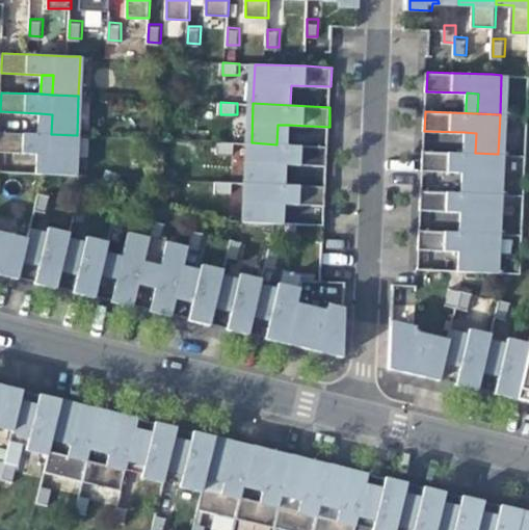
[(51,134),(52,114),(40,113),(40,123),(38,133),(51,134)]
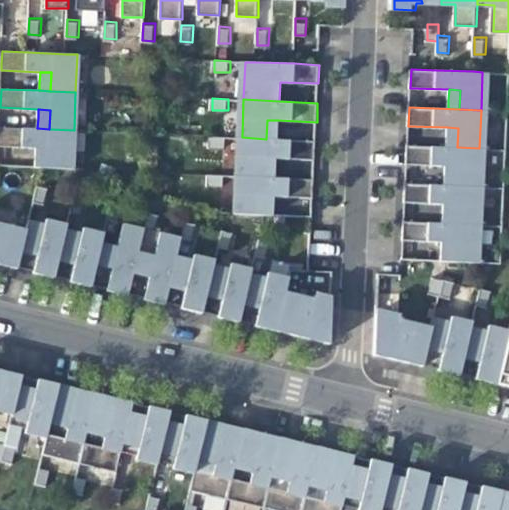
[(278,128),(278,120),(267,120),(266,139),(277,139),(278,128)]
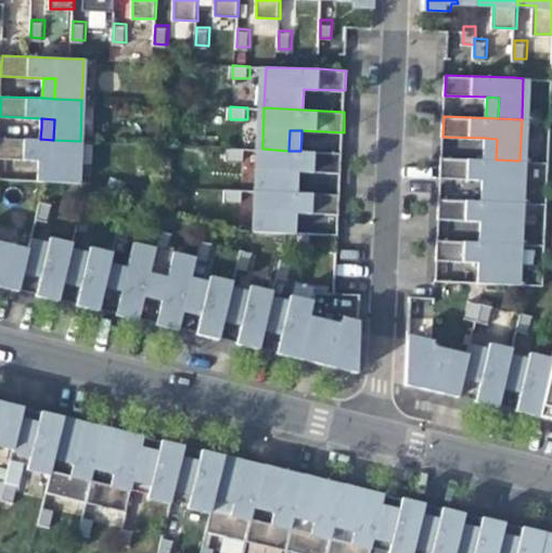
[(78,182),(80,141),(53,140),(40,139),(0,137),(0,157),(40,159),(52,161),(51,181),(78,182)]
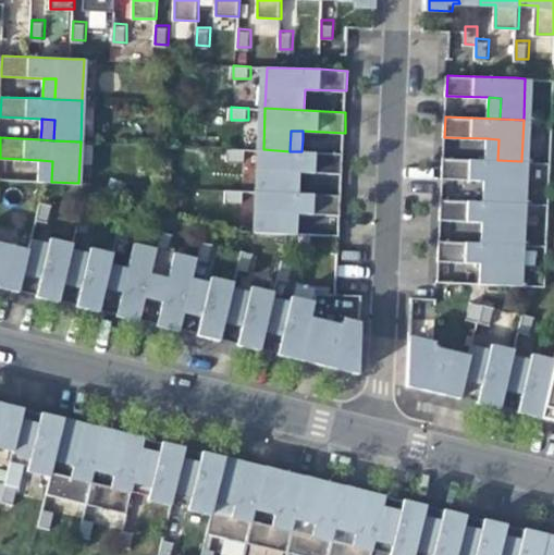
[(497,160),(499,139),(487,138),(487,148),(485,160),(497,160)]
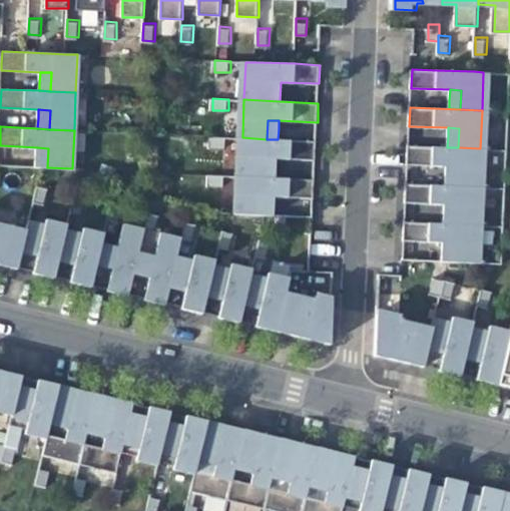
[(227,148),(227,137),(210,136),(210,148),(227,148)]
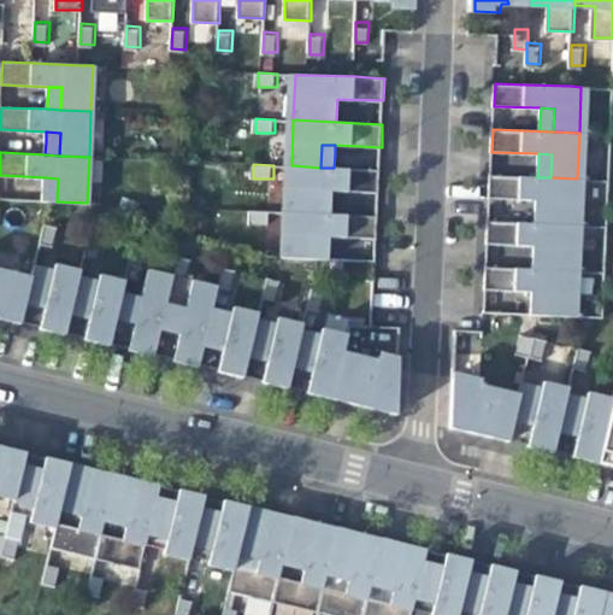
[(289,212),(318,214),(319,191),(332,191),(379,193),(381,169),(334,168),(320,168),(292,165),(289,212)]
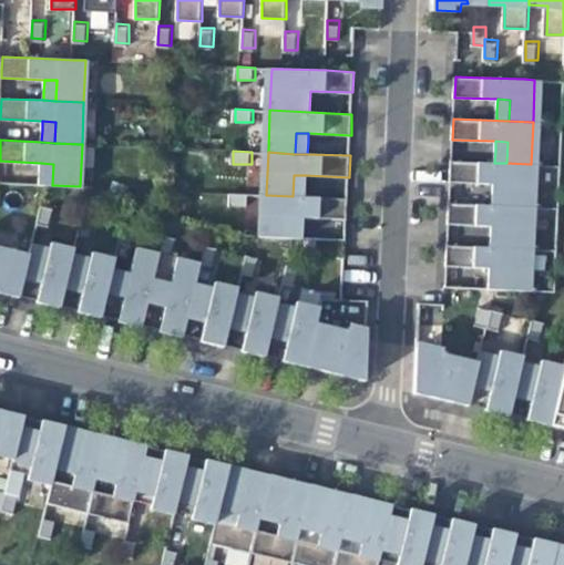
[(451,182),(493,184),(493,183),(506,184),(505,205),(529,206),(531,164),(506,163),(494,163),(451,161),(451,182)]
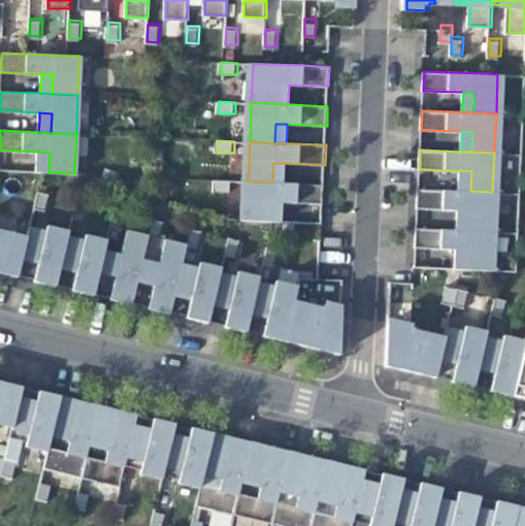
[(48,172),(50,153),(38,152),(37,160),(37,172),(43,172),(48,172)]
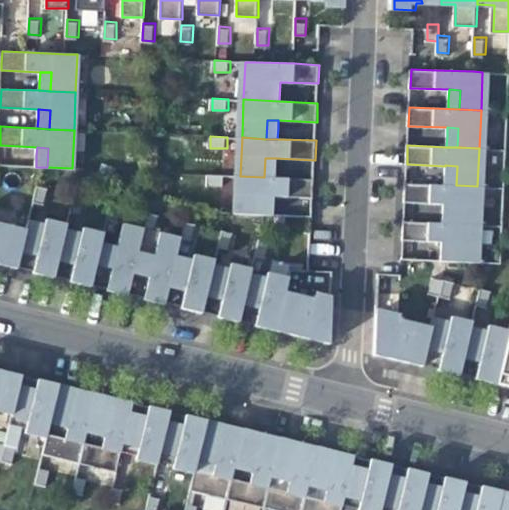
[(276,170),(276,158),(265,158),(264,177),(275,177),(276,170)]
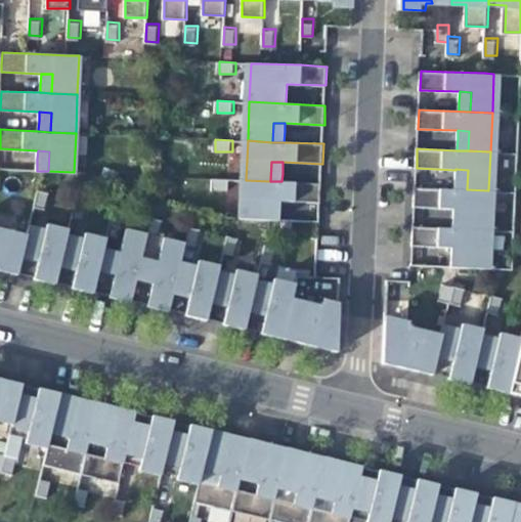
[(467,189),(468,170),(456,169),(456,170),(456,182),(454,189),(467,189)]
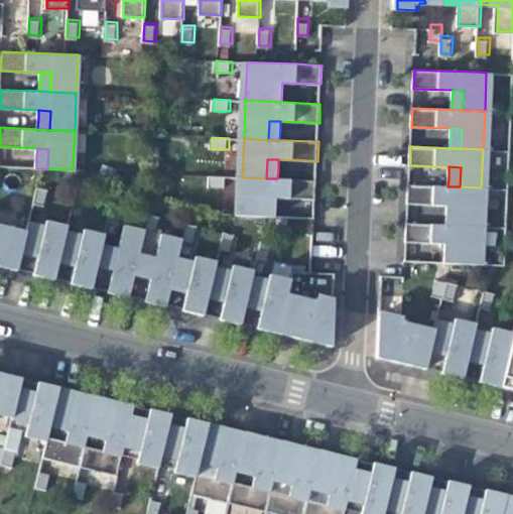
[(227,187),(227,176),(211,175),(211,187),(227,187)]
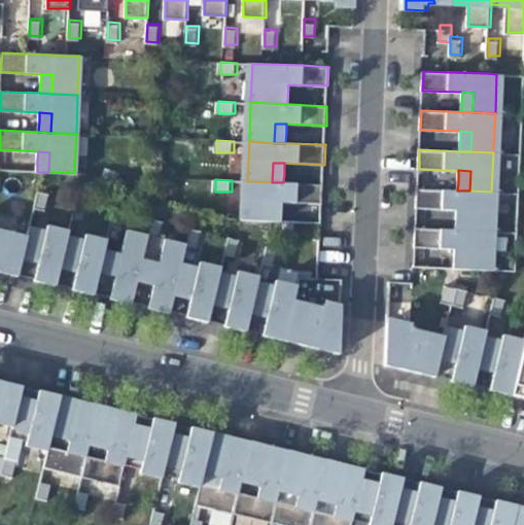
[(322,204),(323,184),(283,182),(272,182),(247,181),(246,220),(271,220),(271,201),(283,202),(322,204)]
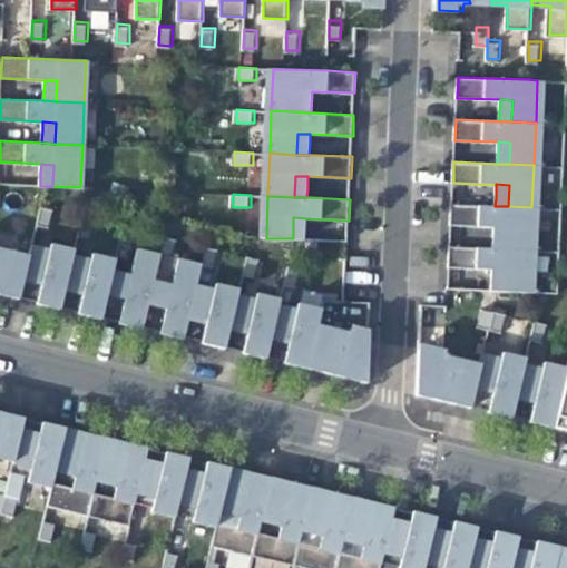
[(530,250),(531,207),(508,206),(495,206),(452,204),(451,225),(495,227),(507,227),(506,248),(530,250)]
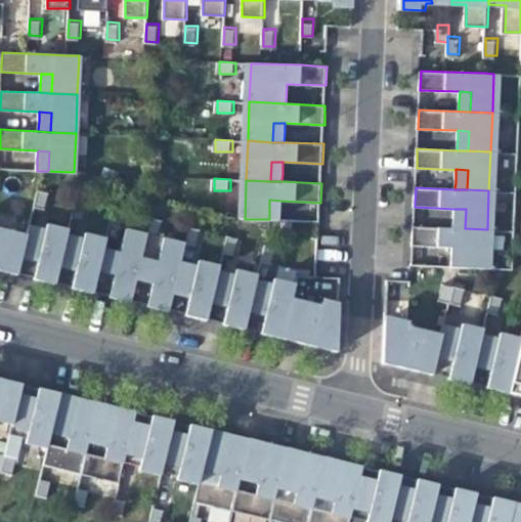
[(46,210),(50,193),(39,190),(35,207),(46,210)]
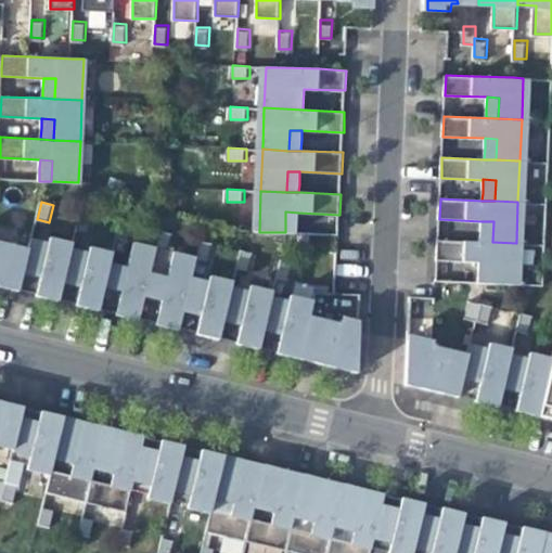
[(89,233),(93,214),(81,211),(77,229),(89,233)]
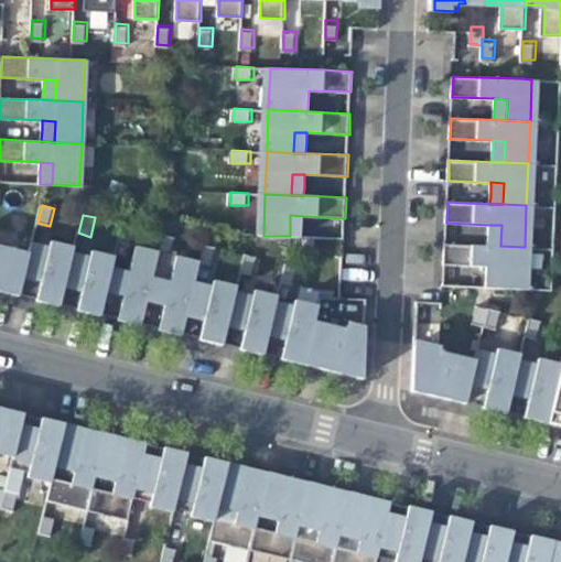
[(302,229),(303,216),(290,215),(290,236),(292,236),(302,237),(302,229)]
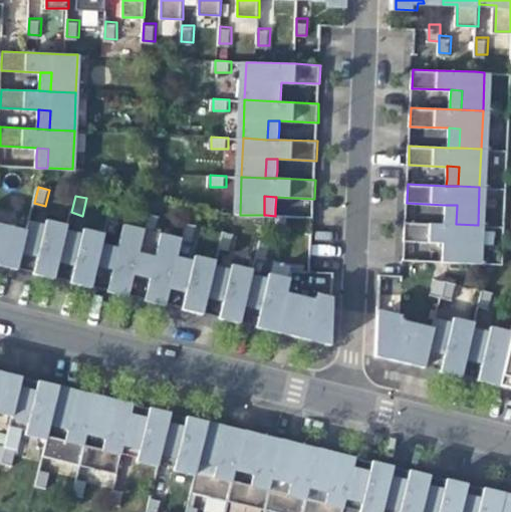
[(119,224),(123,207),(112,205),(108,221),(119,224)]
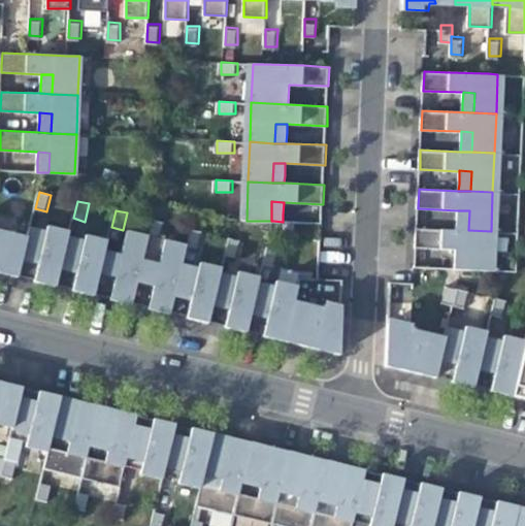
[(468,230),(469,210),(458,210),(457,221),(457,229),(468,230)]
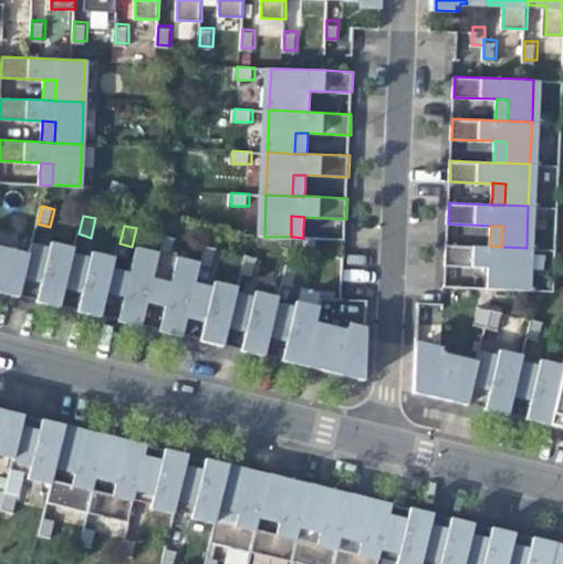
[(11,250),(13,240),(0,236),(0,291),(1,292),(11,250)]
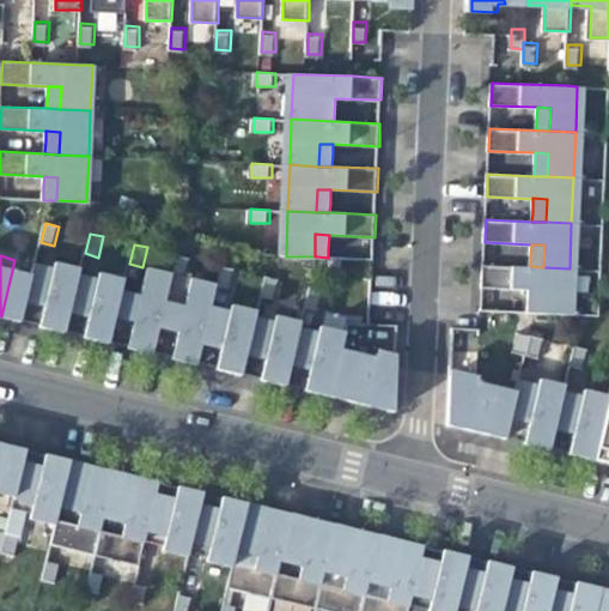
[(187,278),(192,259),(178,255),(174,273),(174,274),(187,278)]
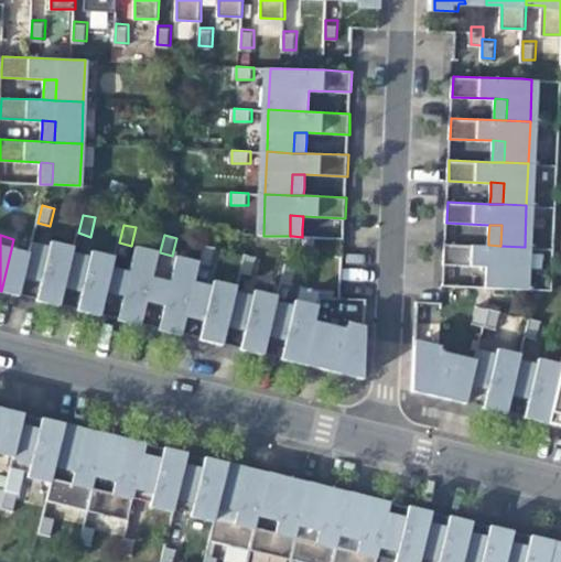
[(74,252),(75,247),(52,241),(38,299),(38,300),(61,305),(62,304),(74,252)]
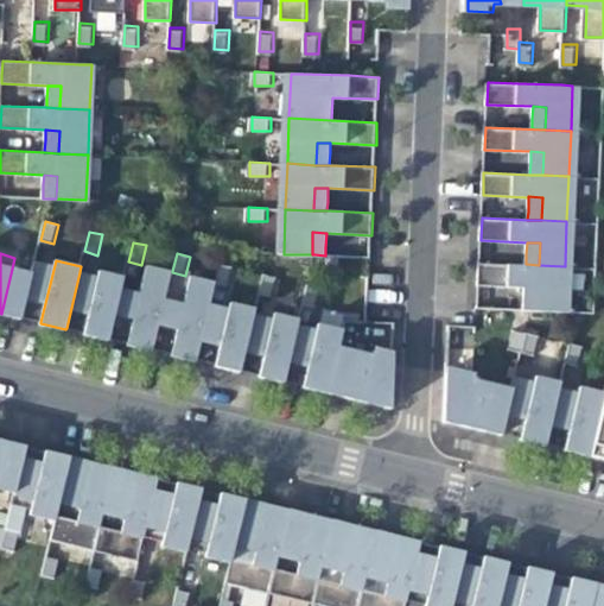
[(40,322),(55,265),(36,262),(32,273),(21,317),(40,322)]
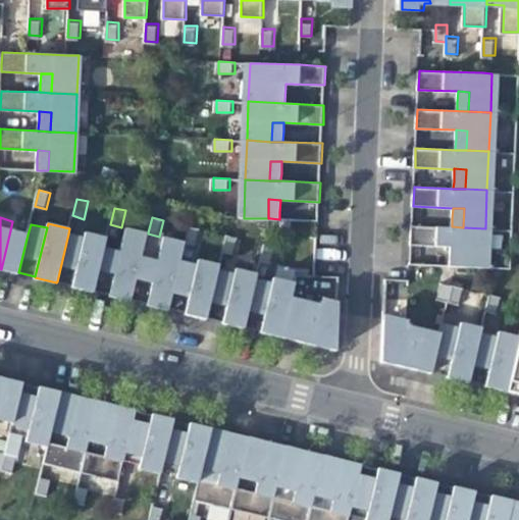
[(197,246),(201,228),(190,225),(186,242),(186,243),(197,246)]
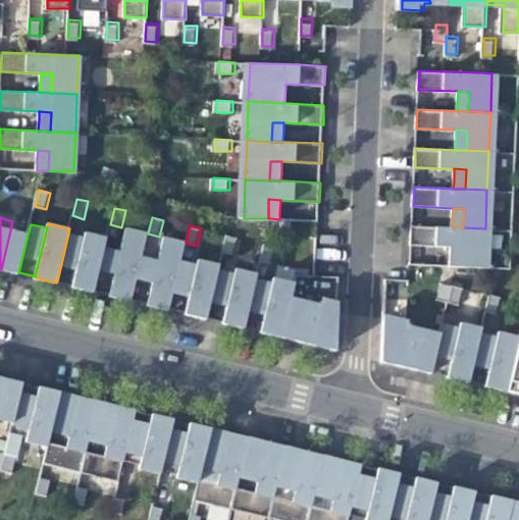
[(483,267),(485,228),(463,227),(452,226),(412,225),(411,245),(451,246),(462,247),(461,266),(483,267)]
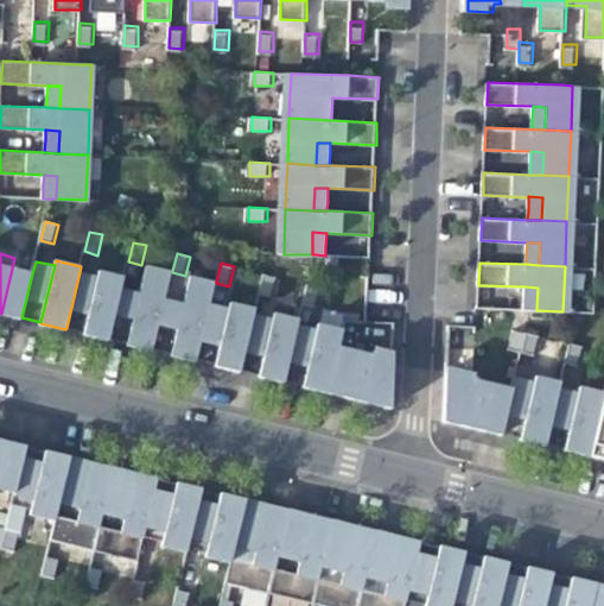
[(172,272),(172,271),(147,265),(141,292),(129,342),(128,345),(153,351),(153,349),(166,298),(172,272)]
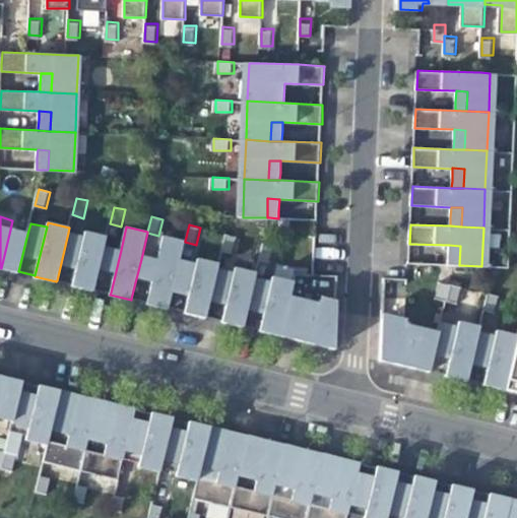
[(18,271),(27,234),(10,230),(1,268),(18,272),(18,271)]
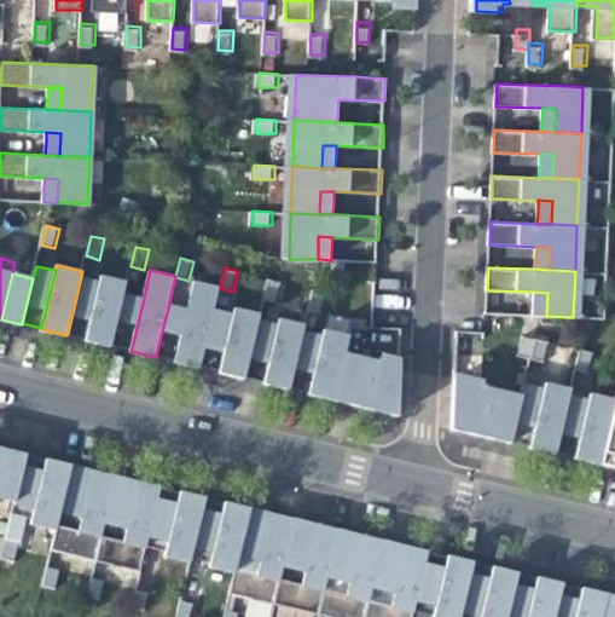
[(125,293),(127,282),(102,276),(87,338),(86,340),(111,346),(111,345),(125,293)]
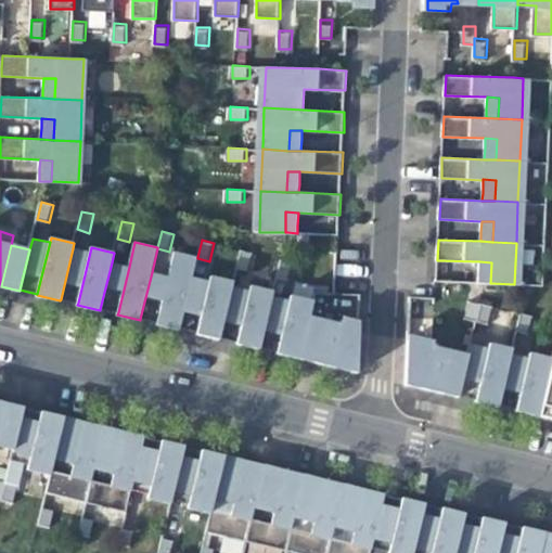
[(78,303),(90,252),(73,248),(61,299),(78,303)]
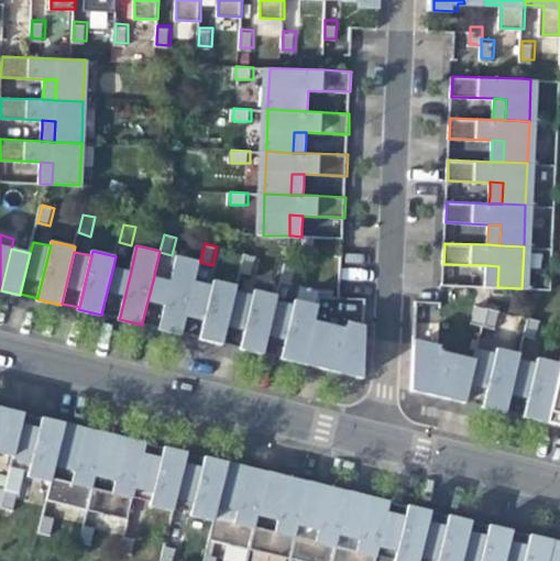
[(253,275),(257,256),(245,253),(240,272),(253,275)]
